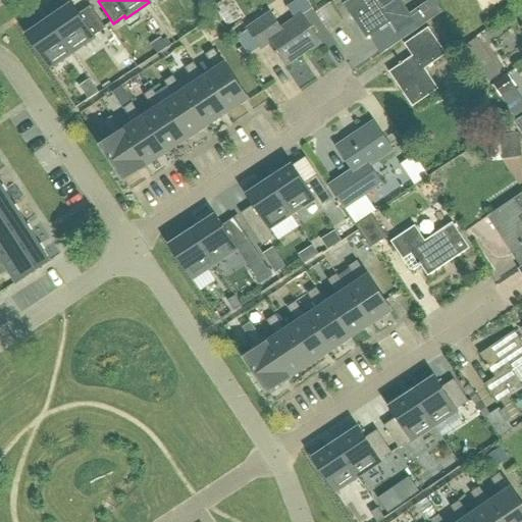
[(400,0),(351,0),(344,5),(367,40),(377,33),(379,35),(381,33),(380,32),(390,24),(398,36),(416,23),(400,0)]
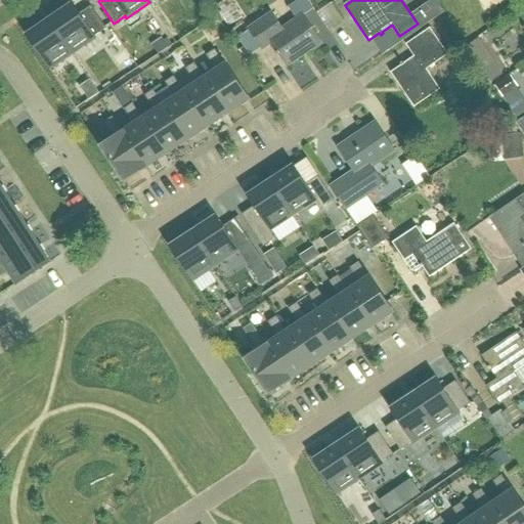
[(432,2),(416,13),(425,28),(441,16),(432,2)]
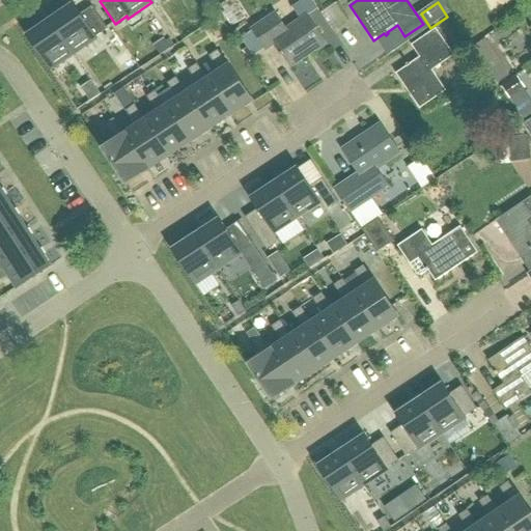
[(51,20),(50,20),(74,55),(98,39),(96,37),(108,29),(93,6),(81,15),(74,4),(57,16),(59,18),(52,22),(51,20)]
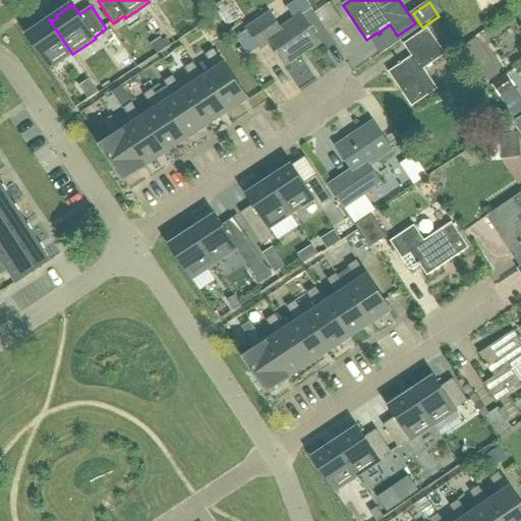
[(279,32),(273,23),(276,21),(271,14),(247,31),(259,49),(270,43),(276,52),(274,53),(276,56),(278,55),(285,65),(319,43),(301,16),(279,32)]
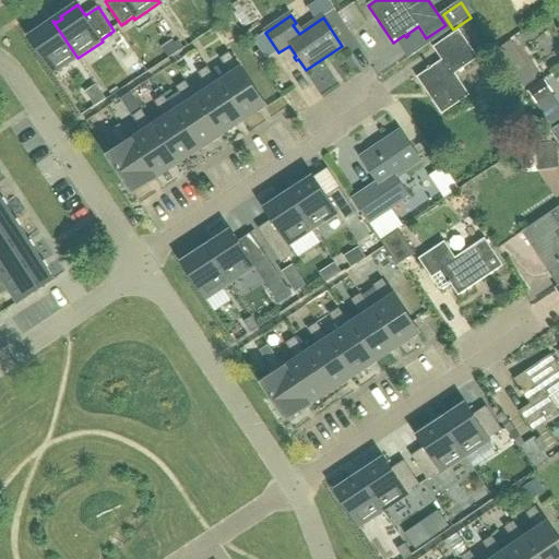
[(78,58),(52,21),(52,22),(54,24),(47,28),(46,26),(28,38),(54,75),(78,58)]
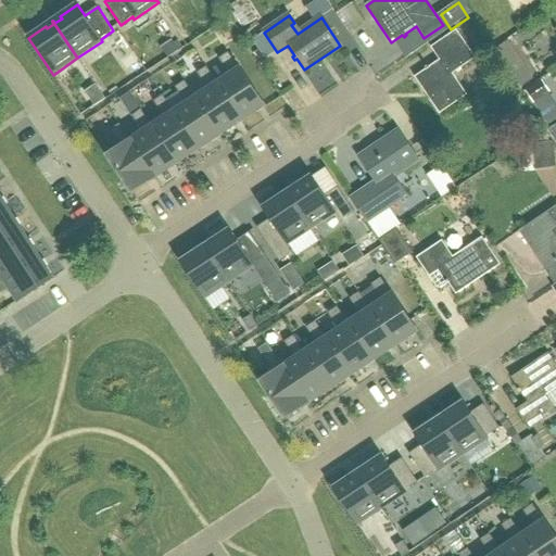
[(462,70),(476,60),(457,32),(431,49),(440,61),(429,68),(428,67),(425,68),(427,71),(415,78),(440,114),(467,96),(451,72),(459,66),(462,70)]
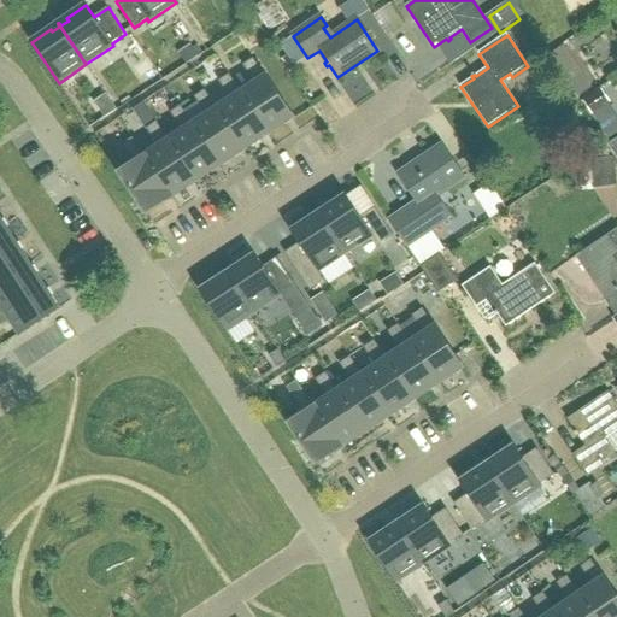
[(307,58),(293,36),(280,45),(295,66),(307,58)]
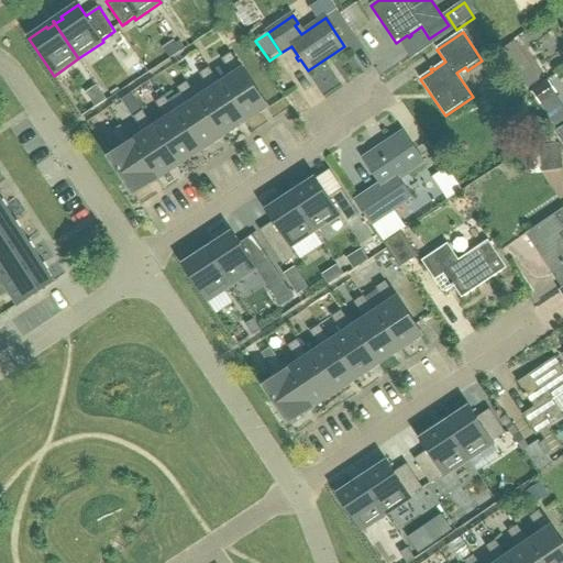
[(175,44),(164,52),(168,59),(179,52),(175,44)]
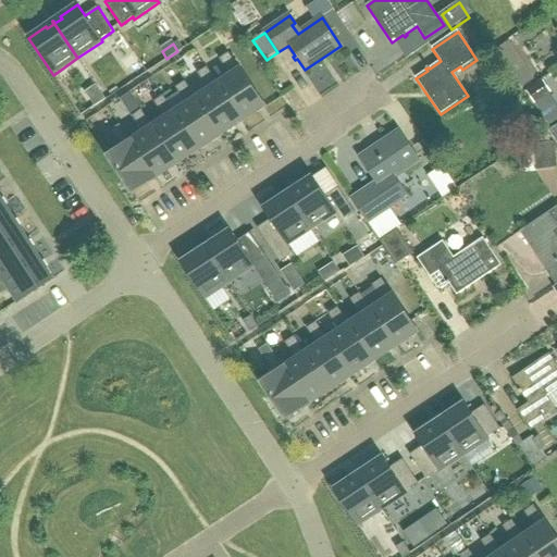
[(242,121),(244,120),(256,112),(257,114),(267,107),(263,102),(262,103),(239,69),(238,69),(229,53),(219,59),(230,75),(218,83),(242,121)]
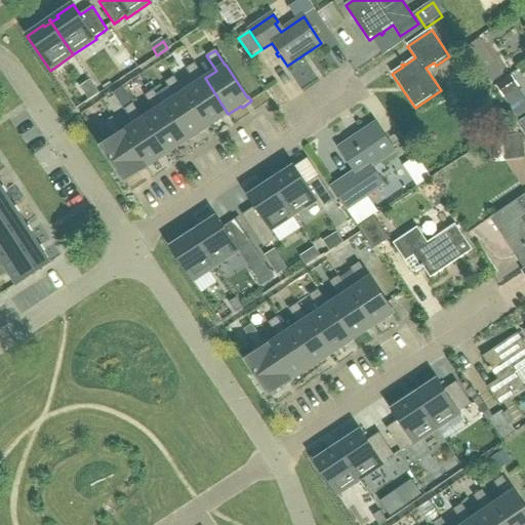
[(228,114),(205,78),(204,79),(194,64),(186,69),(196,84),(185,92),(207,127),(209,126),(220,119),(221,121),(231,115),(230,113),(228,114)]
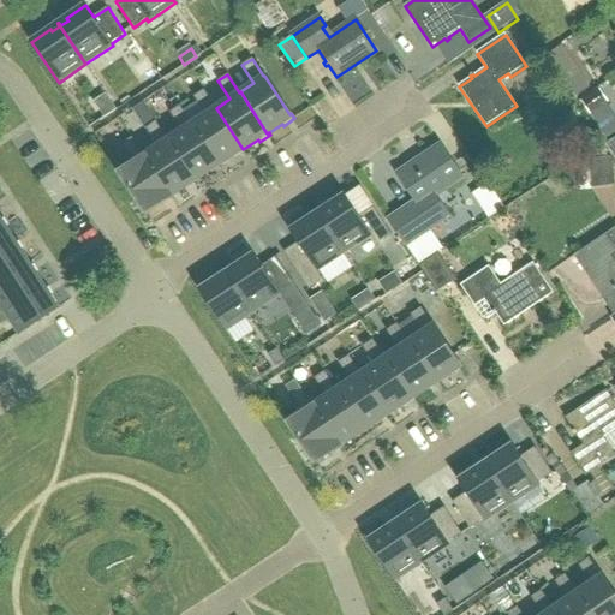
[(243,149),(216,108),(215,108),(203,90),(193,97),(206,114),(192,124),(219,166),(221,165),(234,155),(236,157),(246,150),(245,148),(243,149)]
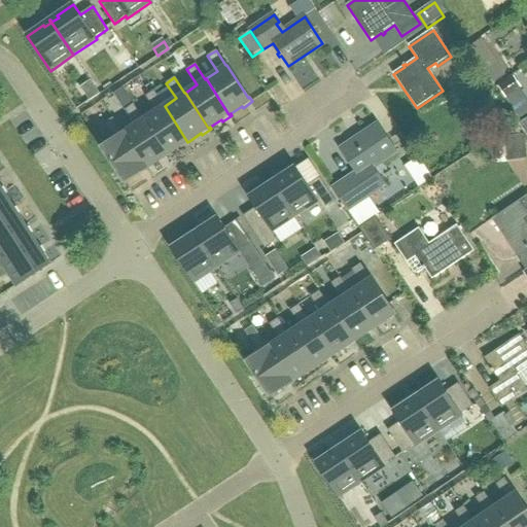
[(519,90),(521,89),(514,77),(498,88),(505,99),(519,90)]
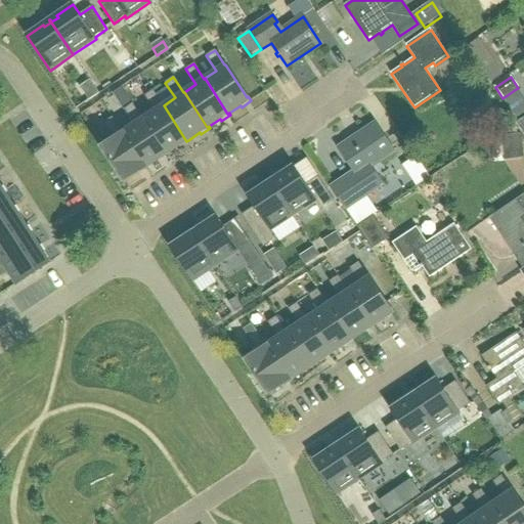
[(89,100),(100,94),(91,80),(80,87),(89,100)]
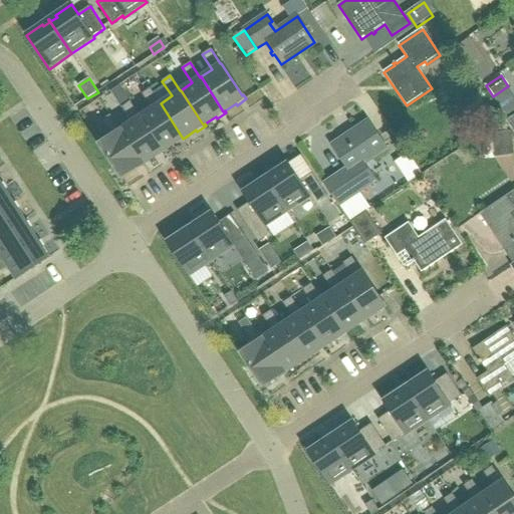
[(183,139),(161,103),(160,103),(150,88),(142,94),(152,109),(140,116),(163,152),(165,151),(176,144),(177,145),(186,139),(185,138),(183,139)]
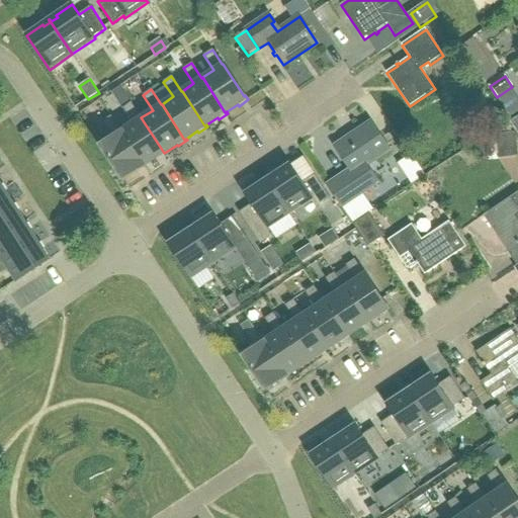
[(164,153),(141,117),(131,102),(122,108),(133,123),(120,131),(144,166),(146,165),(156,158),(157,159),(167,153),(166,152),(164,153)]
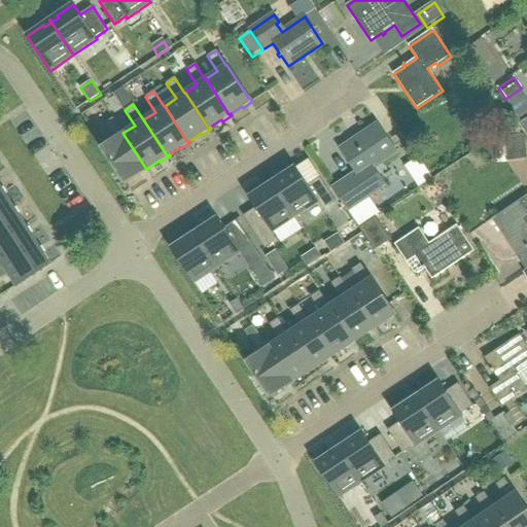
[(146,169),(123,133),(112,118),(104,124),(113,139),(102,147),(125,182),(138,174),(139,175),(149,169),(148,168),(146,169)]
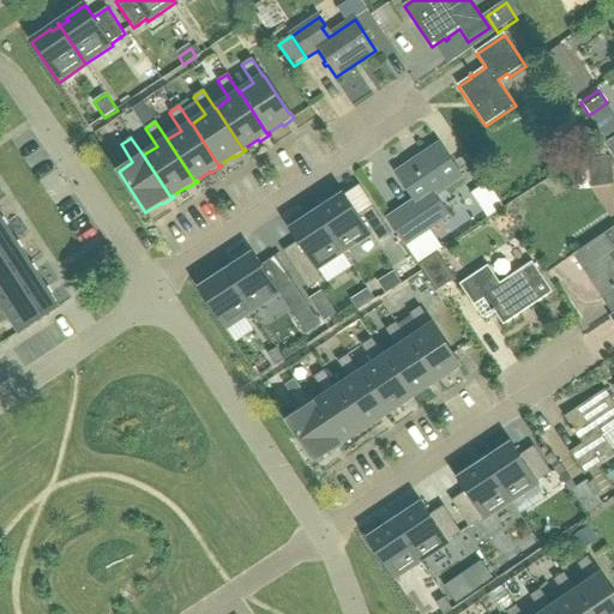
[(407,245),(449,217),(435,197),(461,180),(437,144),(396,172),(417,203),(391,221),(407,245)]
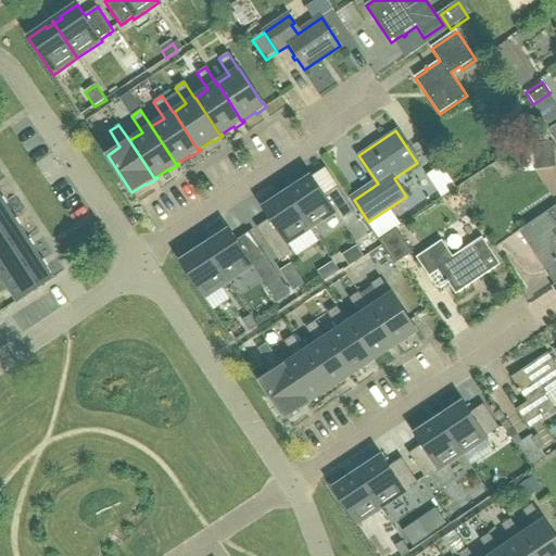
[(288,192),(312,229),(337,213),(342,222),(355,213),(338,187),(325,196),(313,176),(295,187),(297,189),(290,194),(288,191),(288,192)]
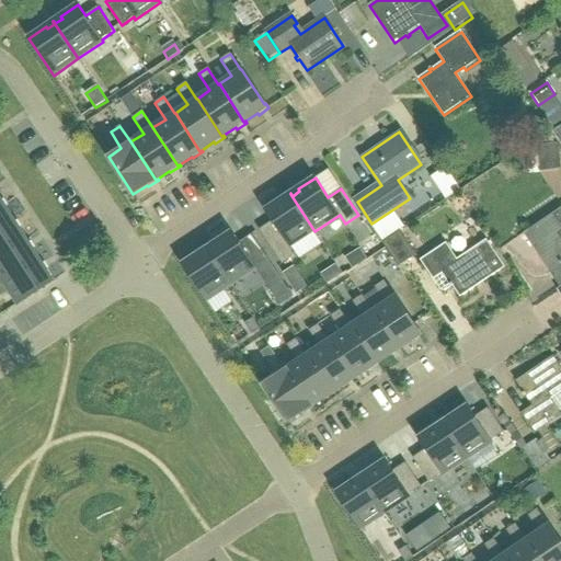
[(315,231),(290,194),(289,194),(292,196),(284,201),(283,198),(265,210),(272,221),(260,230),(283,264),(296,256),(289,248),(315,231)]
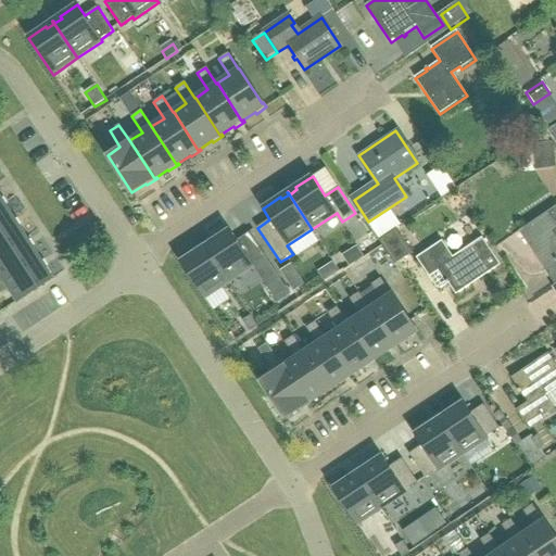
[(0,224),(13,215),(0,194),(0,224)]
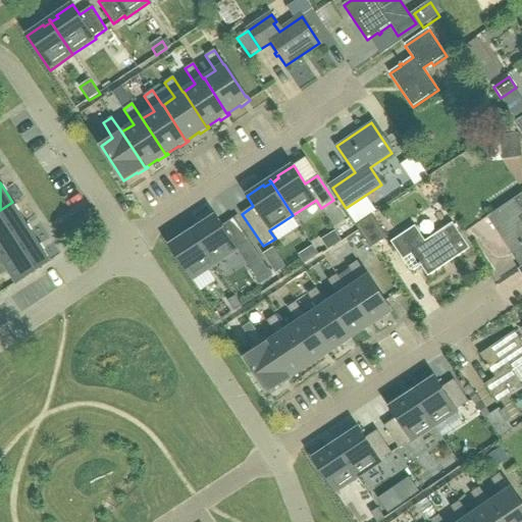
[(521,194),(487,217),(511,252),(521,245),(521,194)]
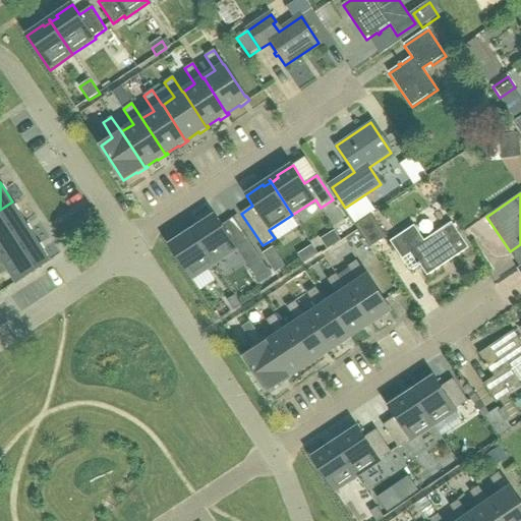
[(0,210),(0,237),(25,221),(12,201),(0,210)]
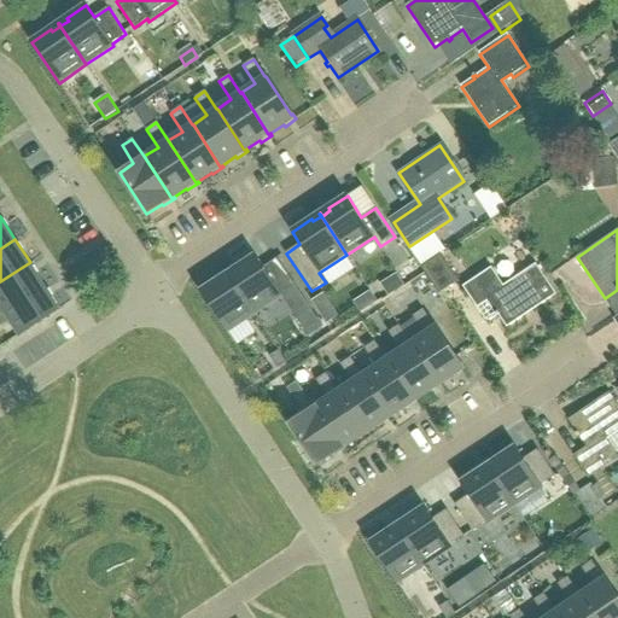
[(228,273),(255,314),(283,296),(281,295),(296,285),(278,258),(263,268),(256,255),(237,268),(238,270),(231,275),(228,273)]
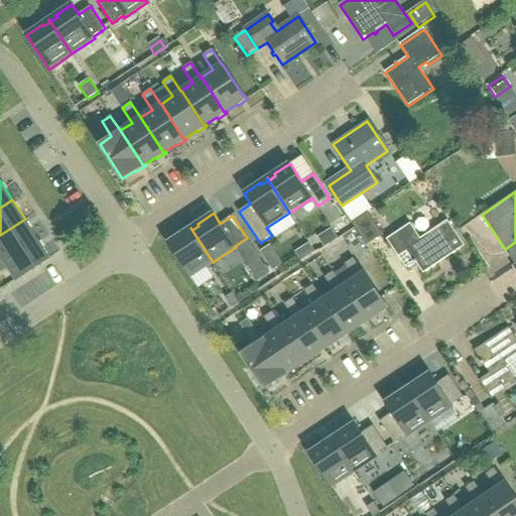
[(368,213),(352,224),(367,246),(383,235),(368,213)]
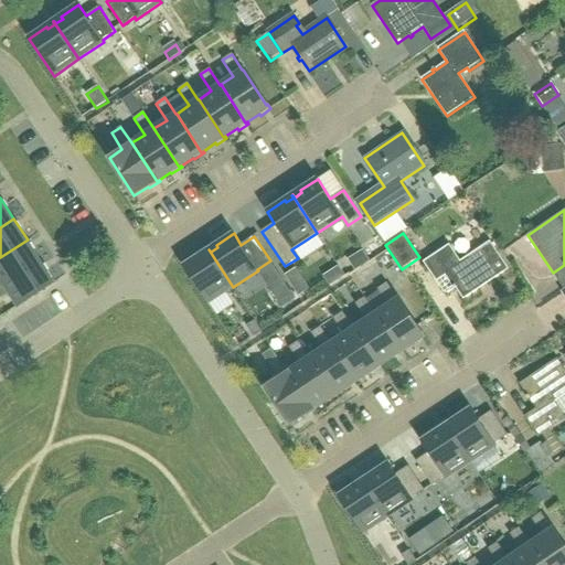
[(0,280),(3,286),(41,262),(28,240),(0,257),(0,280)]
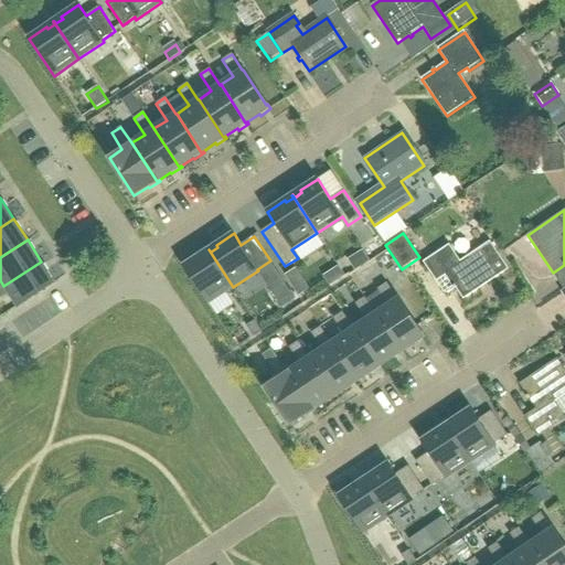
[(449,245),(423,262),(444,292),(448,294),(456,288),(464,300),(509,269),(490,242),(458,263),(452,255),(455,253),(449,245)]
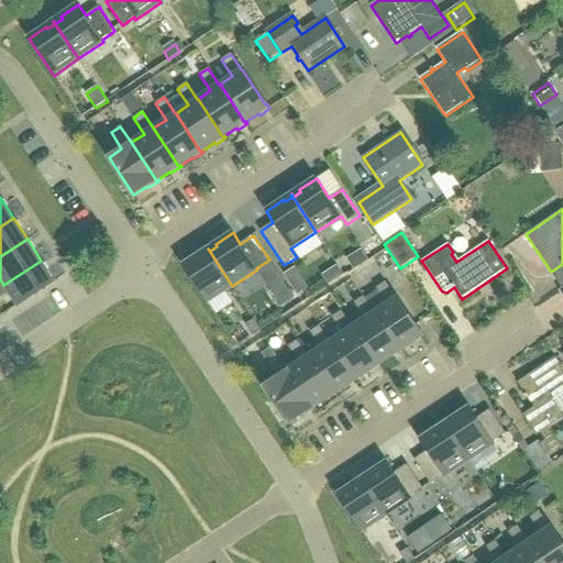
[(232,286),(208,249),(207,250),(209,252),(201,256),(200,254),(183,266),(207,302),(232,286)]
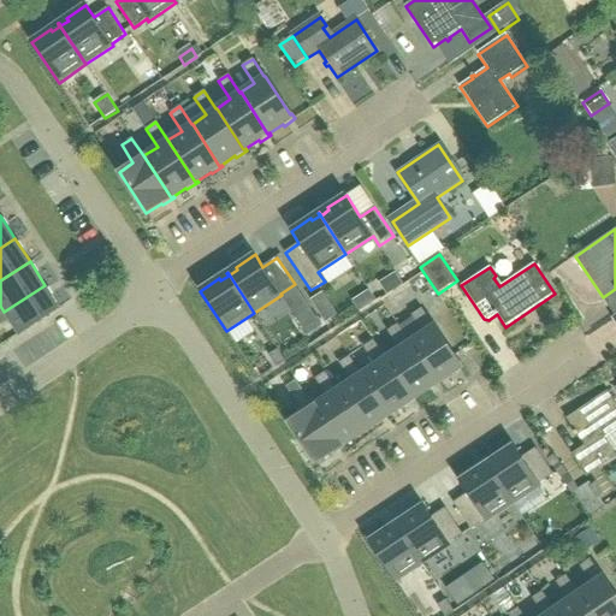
[(392,273),(377,283),(385,295),(401,285),(392,273)]
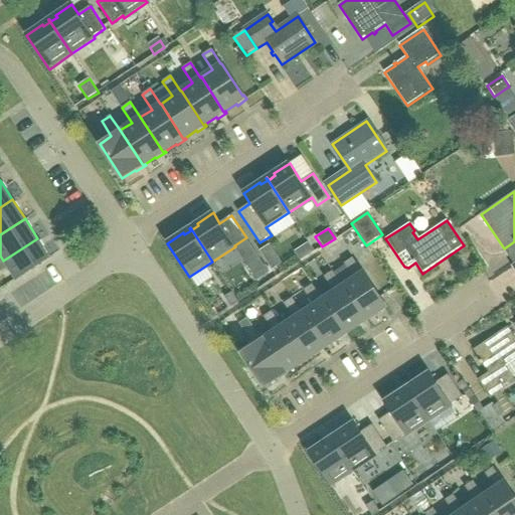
[(37,238),(3,261),(16,281),(50,258),(37,238)]
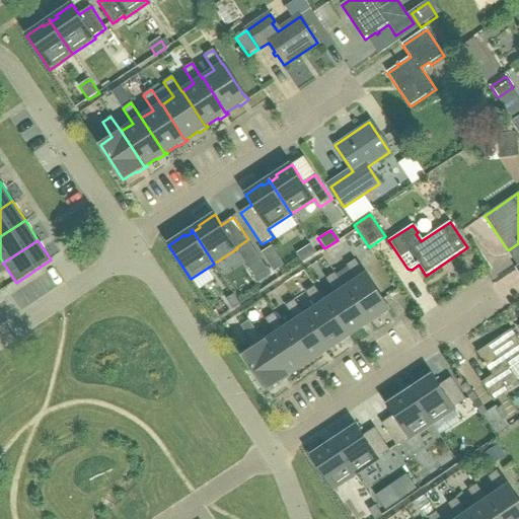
[(270,246),(260,252),(273,272),(282,266),(270,246)]
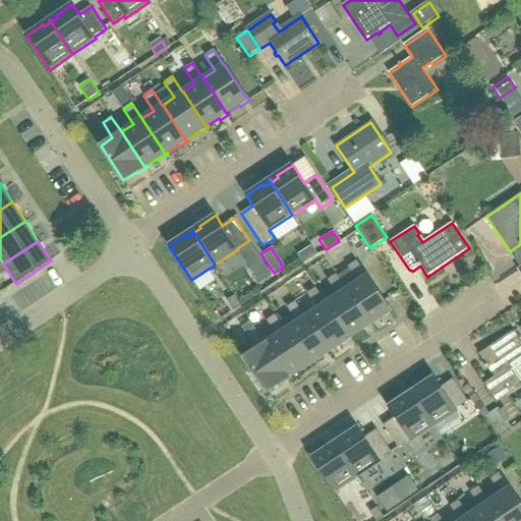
[(369,325),(371,324),(382,316),(383,317),(392,311),(390,307),(389,307),(367,275),(366,276),(356,261),(348,267),(357,282),(346,289),(369,325)]
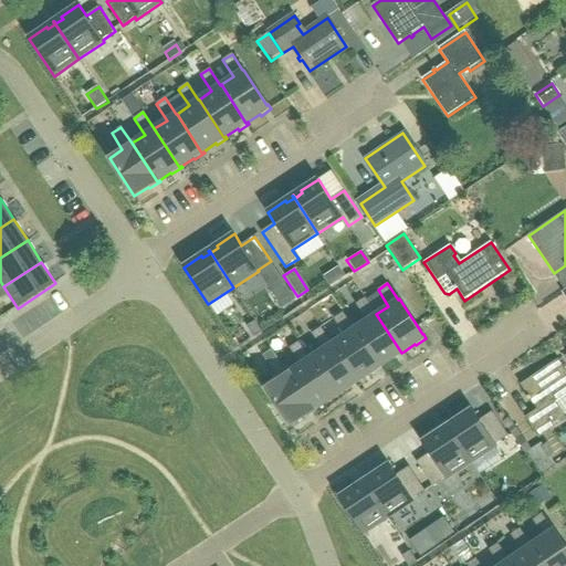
[(285,284),(272,293),(279,303),(292,294),(285,284)]
